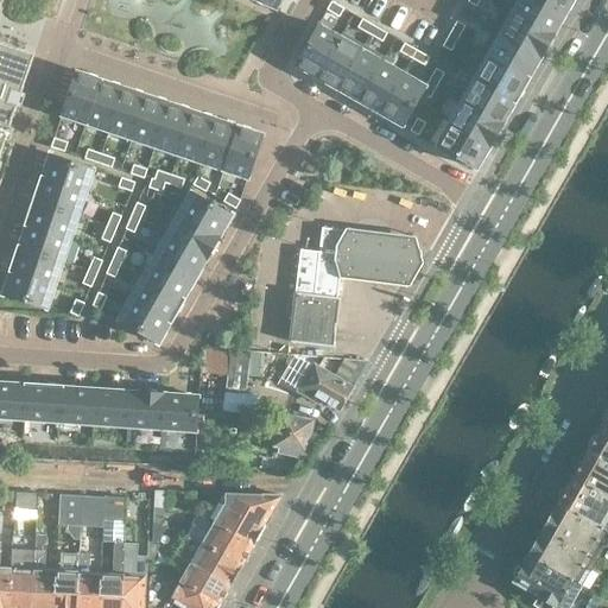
[(553,33),(565,12),(545,0),(510,0),(506,6),(504,5),(504,6),(553,35),(555,33),(553,33)]
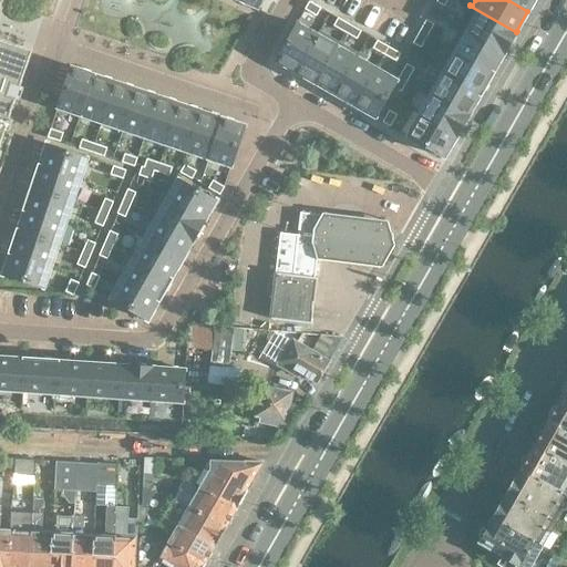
[(533,0),(508,0),(527,11),(529,8),(531,9),(535,2),(533,1),(533,0)]
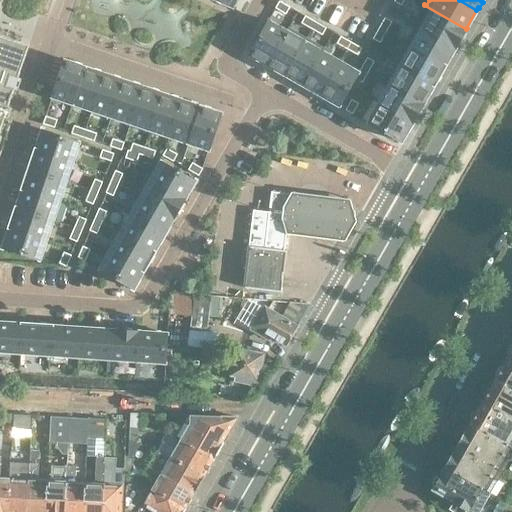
[(285,14),(289,7),(279,1),(275,8),(285,14)]
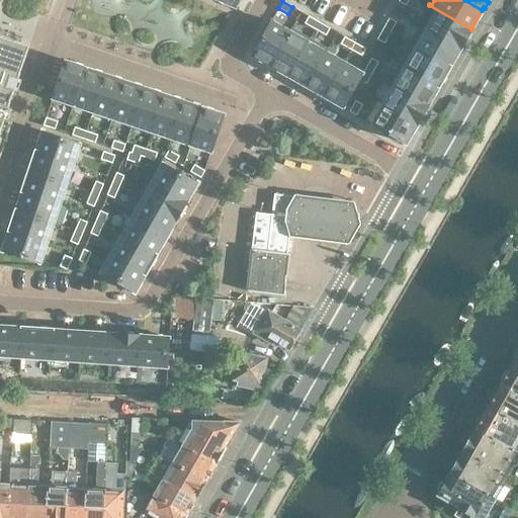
[(471,29),(429,5),(418,23),(460,49),(471,29)]
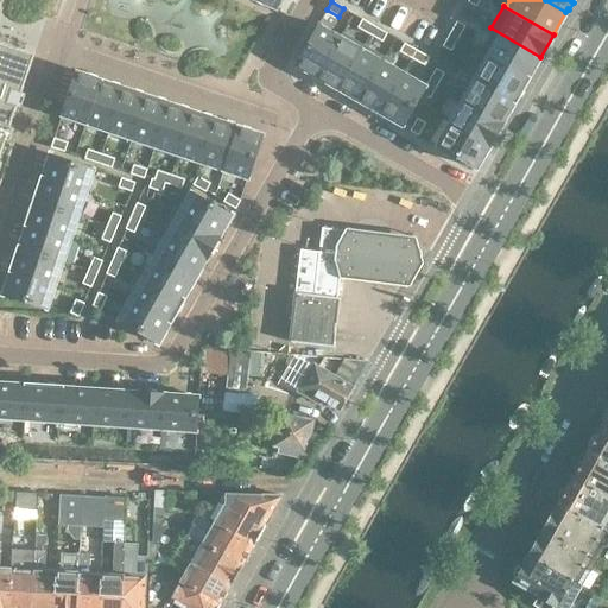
[(369,35),(374,26),(362,19),(358,27),(369,35)]
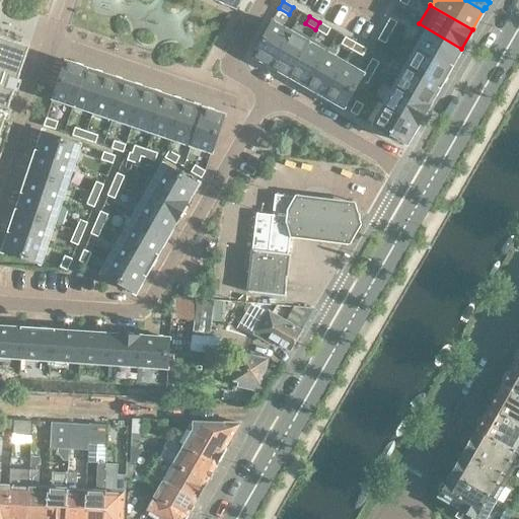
[(389,18),(383,28),(390,32),(396,22),(389,18)]
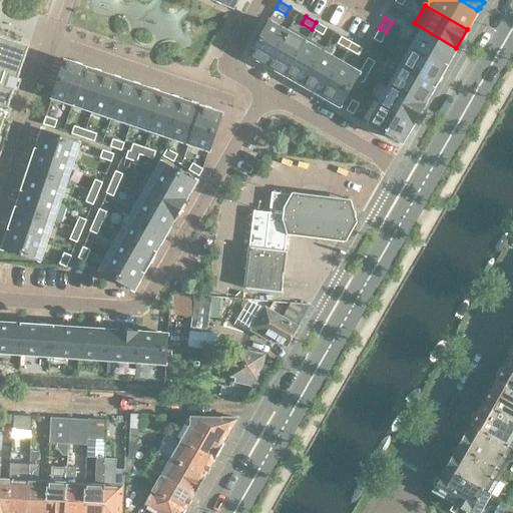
[(268,65),(290,28),(289,27),(286,31),(269,21),(248,54),(268,65)]
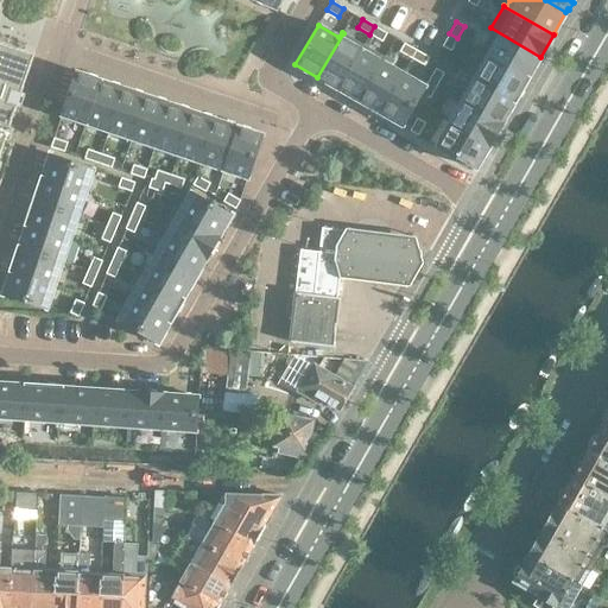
[(386,33),(374,26),(369,35),(381,42),(386,33)]
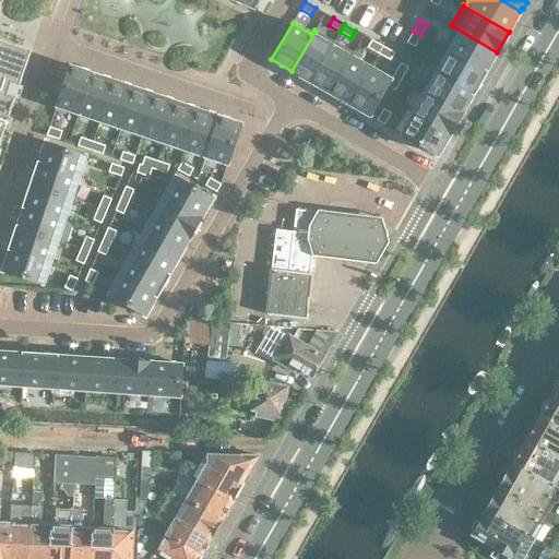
[(497,52),(451,25),(450,26),(453,28),(441,47),(486,72),(486,71),(496,52),(497,54),(497,52)]
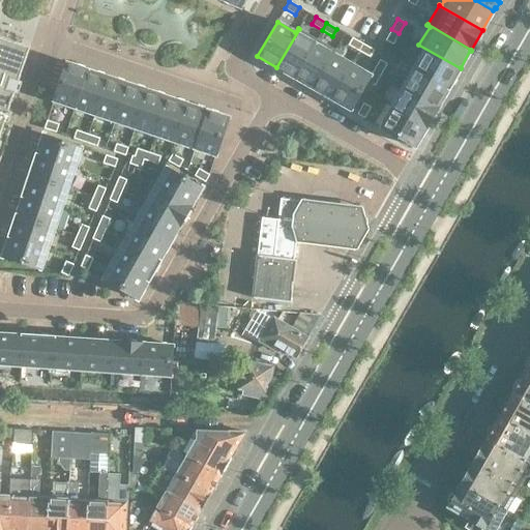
[(295,78),(317,39),(299,29),(276,67),(295,78)]
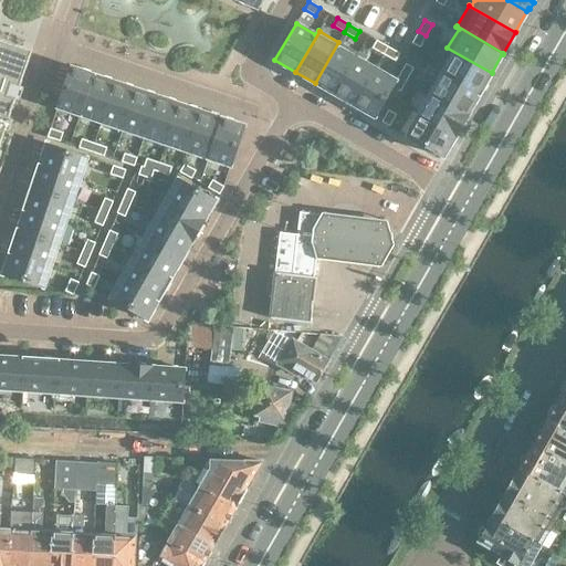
[(419,48),(426,35),(418,31),(411,43),(419,48)]
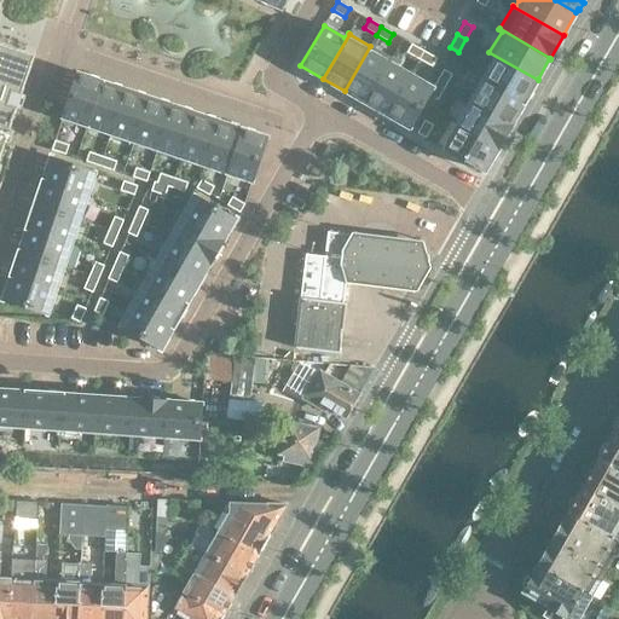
[(420,59),(424,51),(411,45),(406,52),(420,59)]
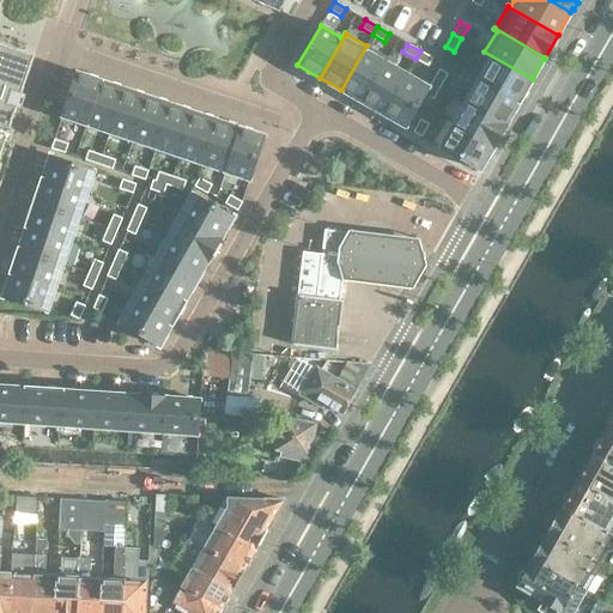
[(0,173),(35,60),(0,46),(0,173)]
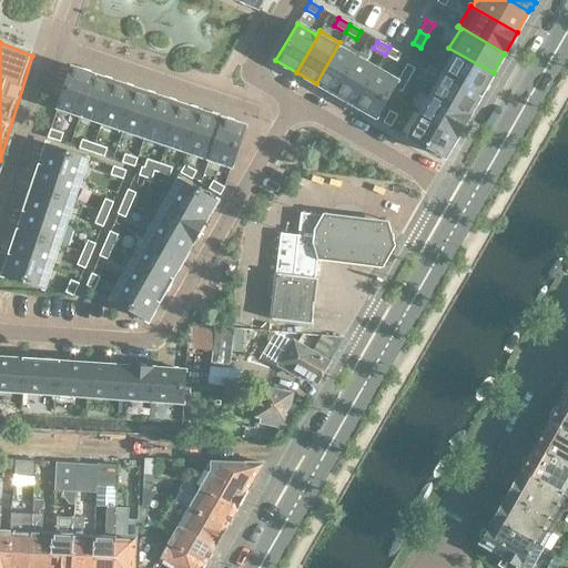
[(336,94),(359,53),(340,42),(316,83),(336,94)]
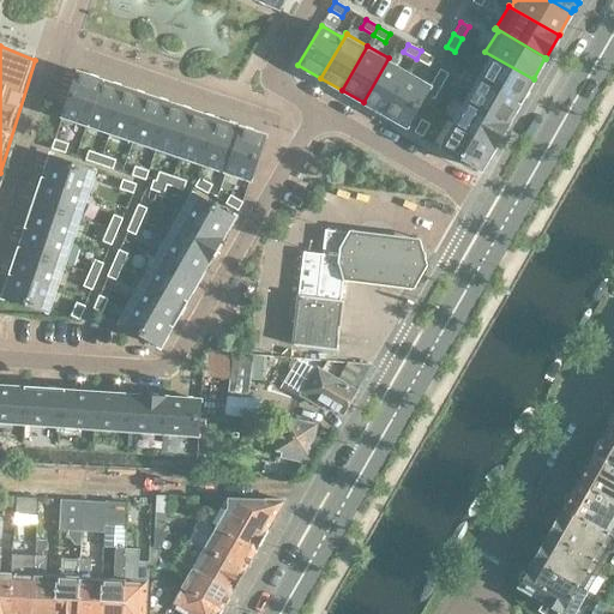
[(433,58),(421,50),(416,59),(428,66),(433,58)]
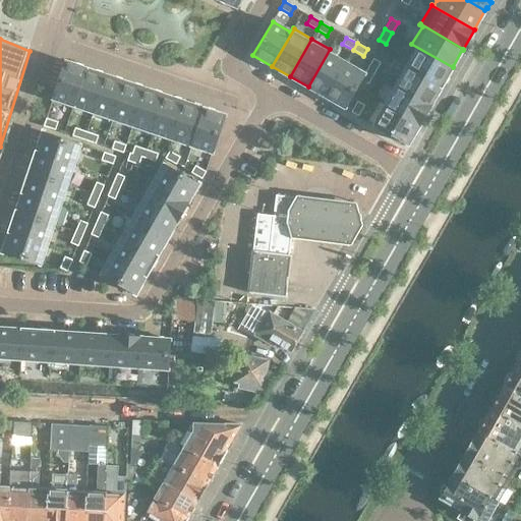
[(453,67),(411,44),(411,45),(413,47),(403,64),(442,87),(453,67)]
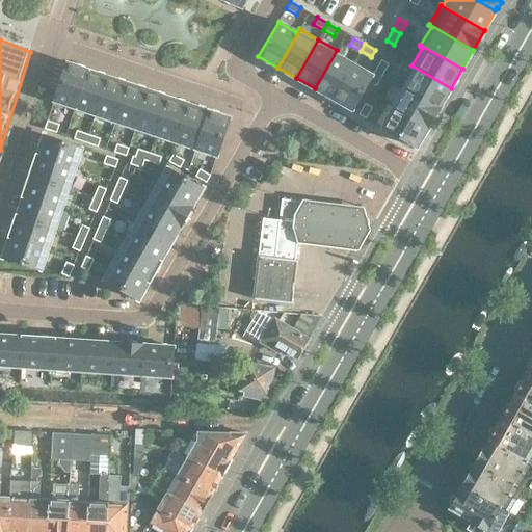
[(333,99),(352,64),(336,55),(338,50),(337,50),(315,88),(333,99)]
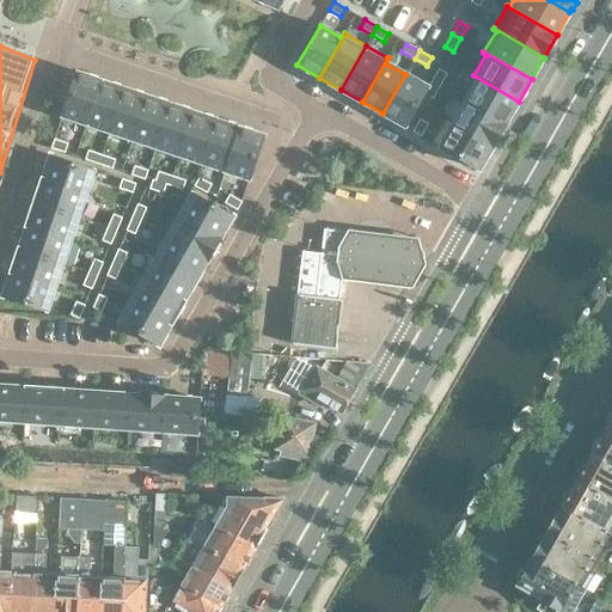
[(440,86),(447,74),(439,69),(432,81),(440,86)]
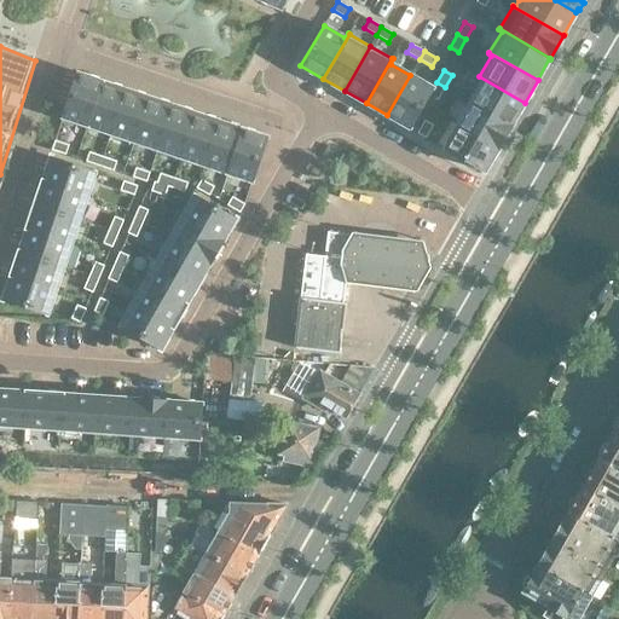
[(87,126),(102,82),(91,77),(88,76),(81,74),(80,74),(79,74),(77,74),(63,117),(87,126)]
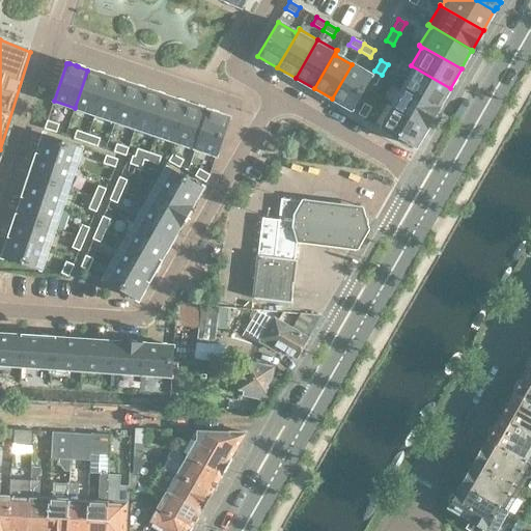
[(371,76),(352,64),(332,99),(352,110),(368,82),(371,76)]
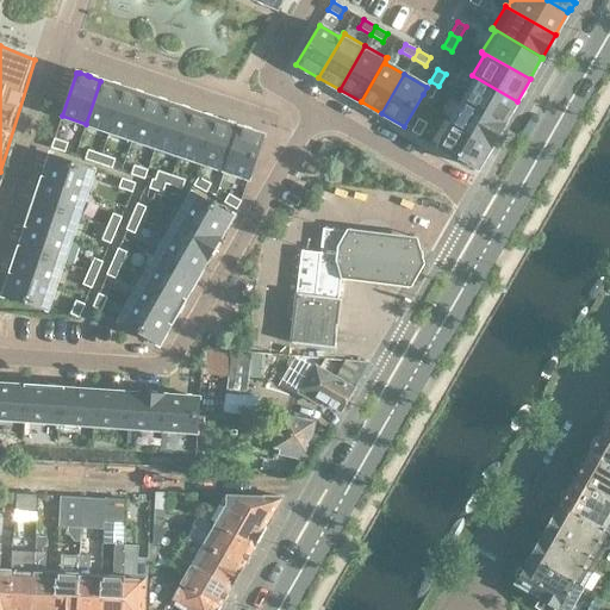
[(517,101),(472,75),(471,76),(475,80),(464,100),(504,124),(505,123),(504,123),(516,103),(517,101)]
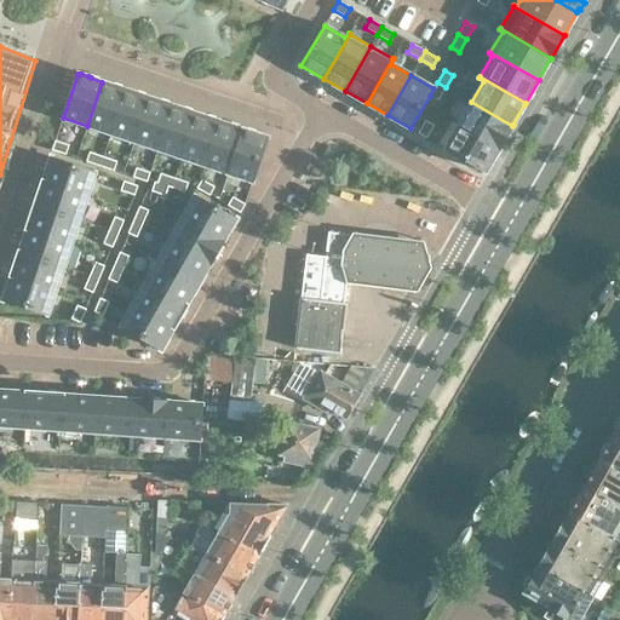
[(110,133),(126,90),(102,82),(87,126),(110,133)]
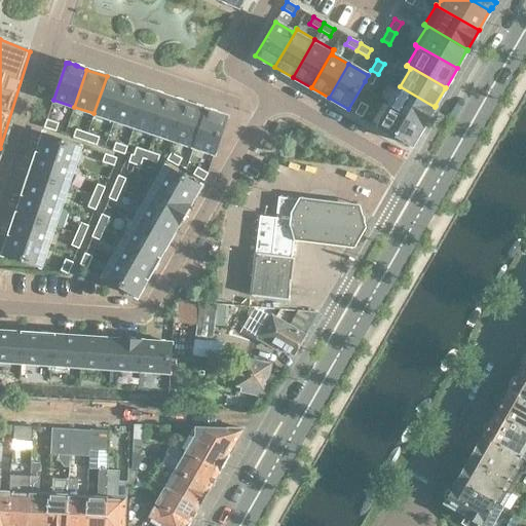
[(372,84),(378,74),(371,70),(368,75),(365,81),(372,84)]
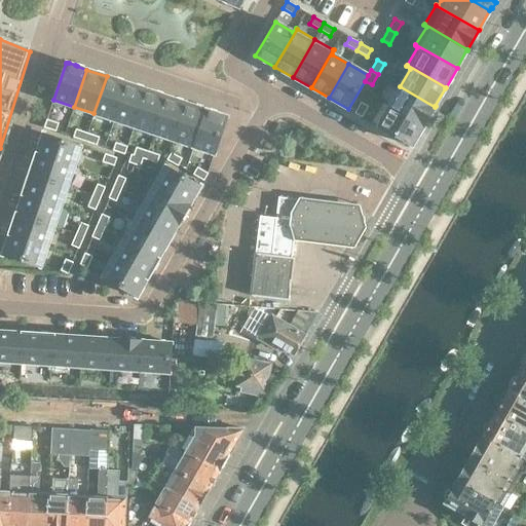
[(114,120),(126,83),(107,76),(94,113),(114,120)]
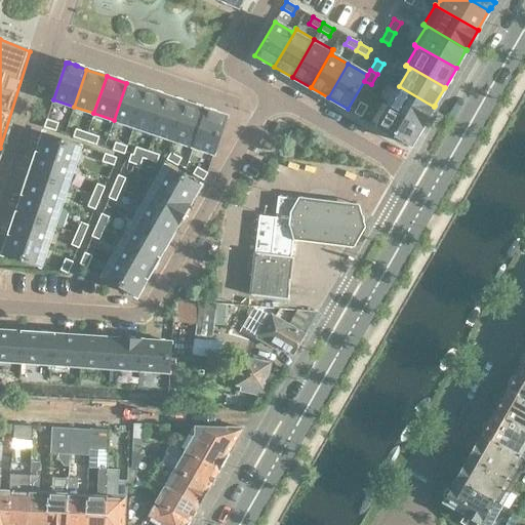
[(133,127),(146,89),(126,83),(114,120),(133,127)]
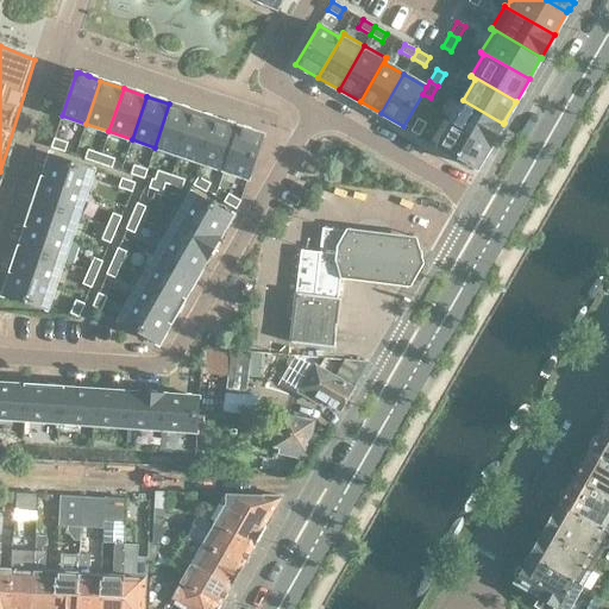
[(503,124),(463,100),(450,123),(491,146),(503,124)]
